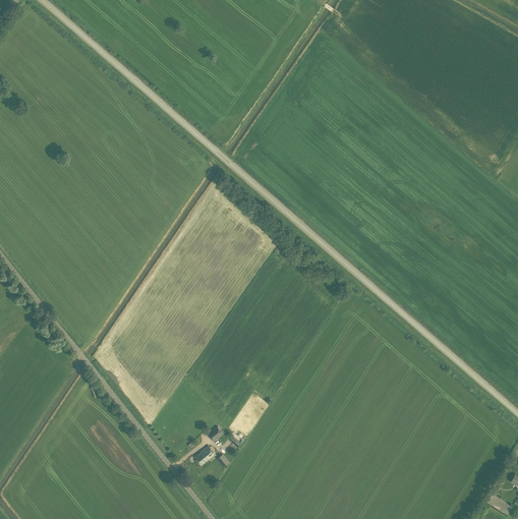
[(205,431),(211,439),(220,431),(214,424),(205,431)]
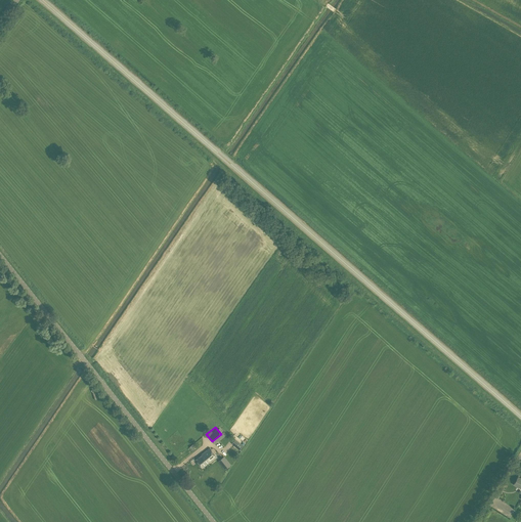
[(232,437),(229,441),(237,447),(241,444),(232,437)]
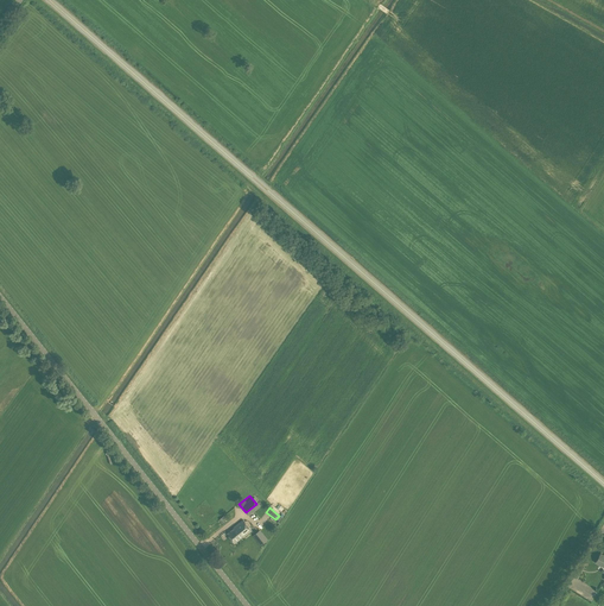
[(230,525),(224,531),(231,541),(239,535),(239,536),(248,529),(240,517),(230,525)]
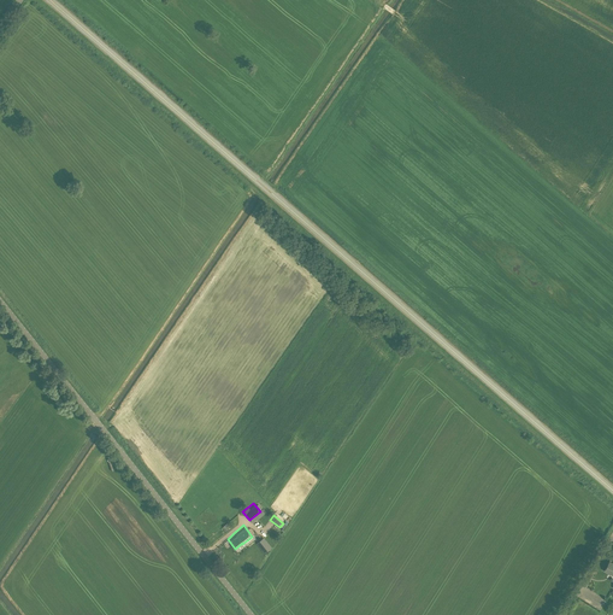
[(263,549),(267,545),(263,539),(258,544),(263,549)]
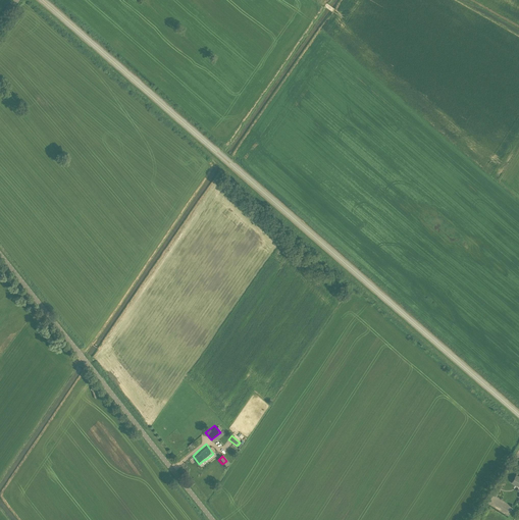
[(518,485),(518,476),(513,473),(509,480),(518,486),(518,485)]
